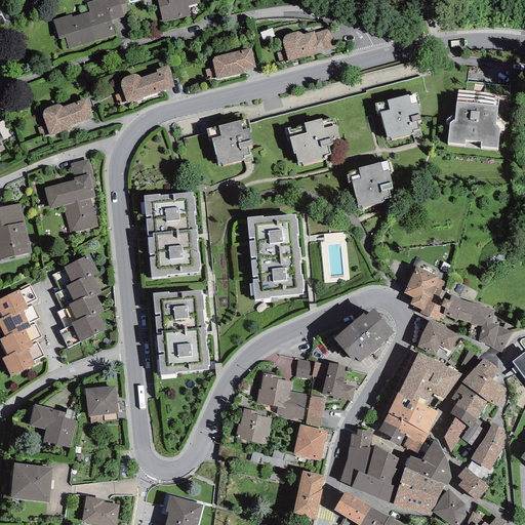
[(108,0),(105,1),(105,0),(95,0),(87,3),(89,11),(72,16),(72,14),(53,19),(58,39),(65,38),(68,49),(115,35),(112,21),(129,15),(124,0),(108,0)]
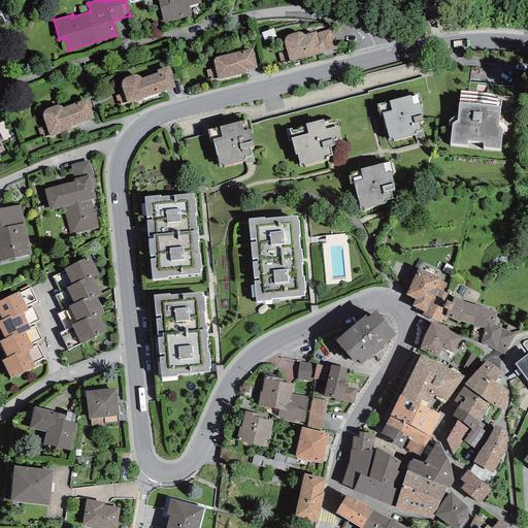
[(199,0),(158,0),(163,23),(191,17),(189,5),(201,3),(199,0)]
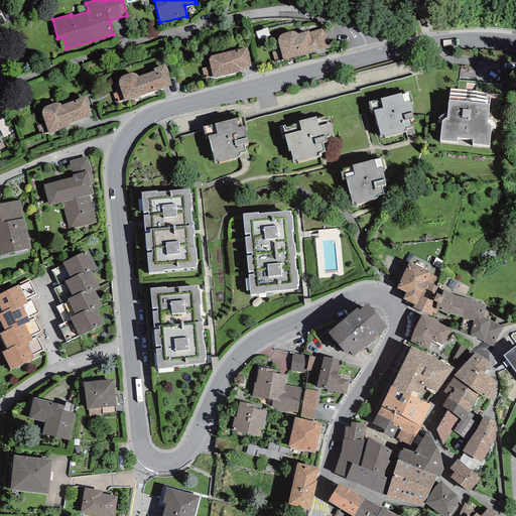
[(282,57),(283,60),(330,47),(324,28),(309,32),(308,30),(297,34),(295,32),(293,31),(291,31),(281,34),(279,35),(278,37),(277,39),(277,41),(280,49),(272,52),(274,59),(282,57)]
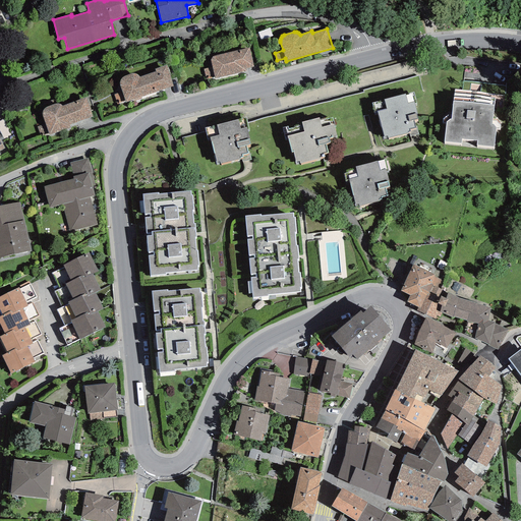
[(249,48),(239,50),(244,69),(246,69),(253,67),(249,48)]
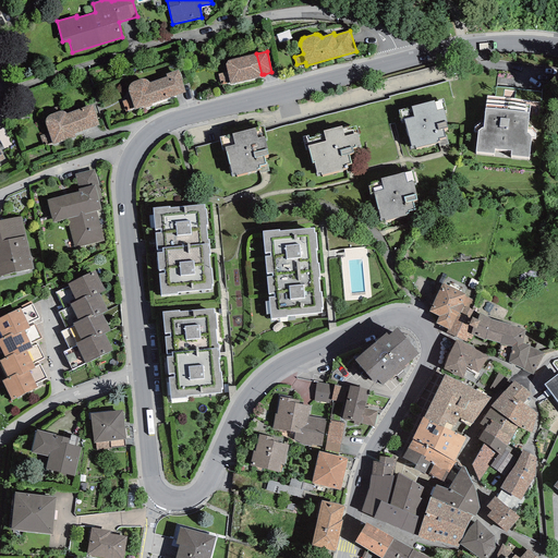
[(264,75),(264,74),(262,74),(256,53),(230,60),(228,60),(226,64),(227,72),(218,74),(220,84),(229,83),(230,85),(264,75)]
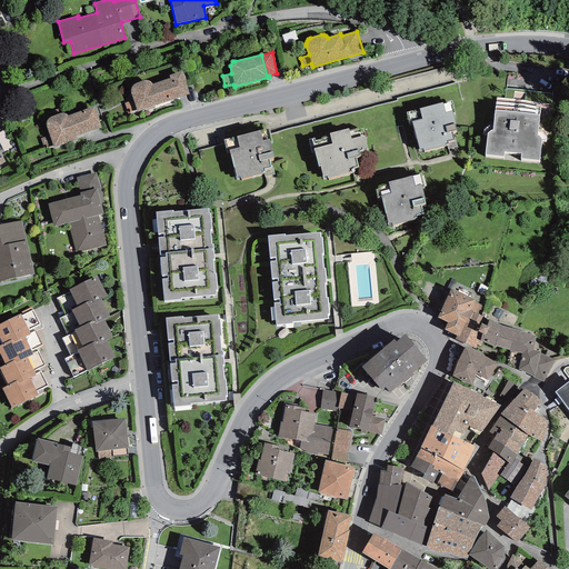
[(169,76),(170,78),(177,99),(189,95),(186,81),(181,72),(169,76)]
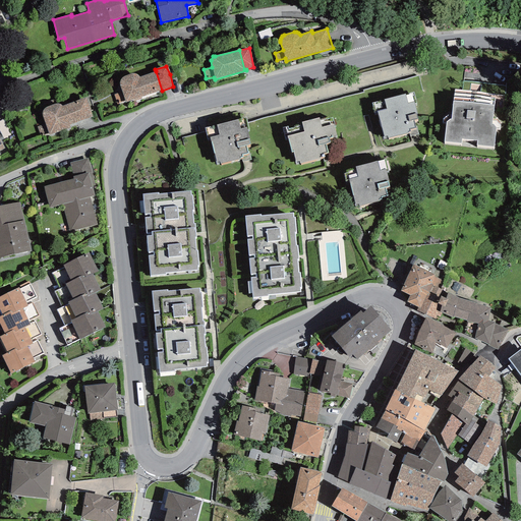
[(162,91),(156,71),(139,77),(138,75),(137,74),(136,74),(134,73),(131,73),(124,76),(123,77),(121,78),(120,80),(119,82),(119,84),(121,92),(114,95),(117,105),(125,102),(125,103),(162,91)]
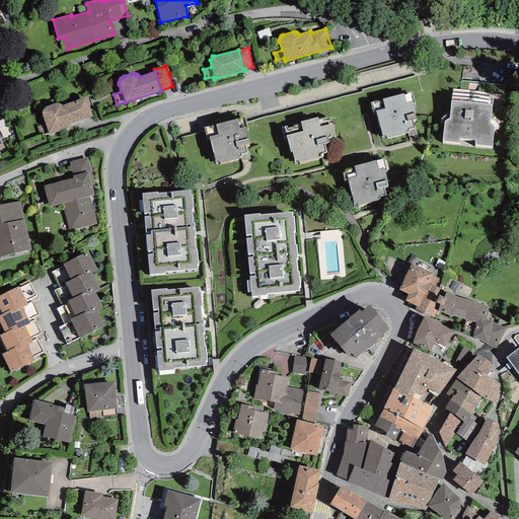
[(502,95),(453,89),(450,119),(448,119),(445,121),(442,141),(459,143),(459,139),(475,140),(474,145),(492,147),(494,128),(498,129),(502,95)]
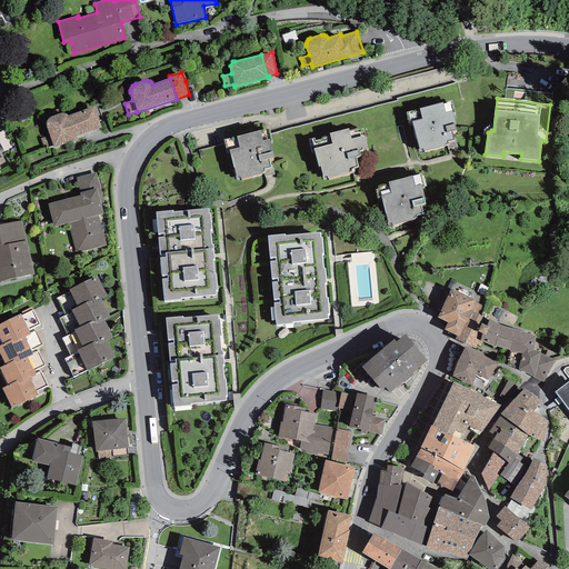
[(412,111),(406,112),(408,122),(412,121),(419,149),(422,149),(423,151),(446,146),(446,143),(448,143),(447,141),(453,140),(451,131),(456,130),(455,125),(456,125),(452,113),(455,112),(451,101),(442,103),(442,102),(419,108),(420,111),(412,113),(412,111)]
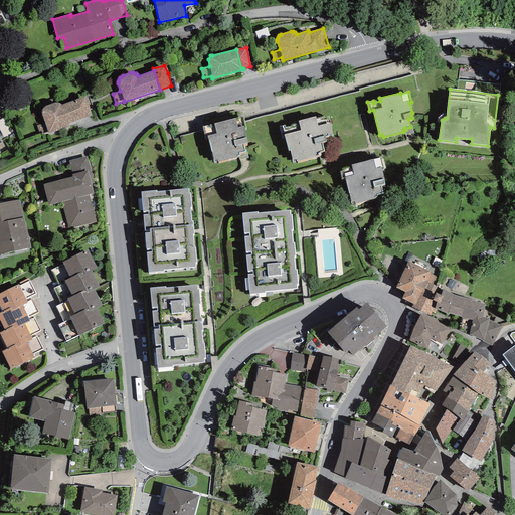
[(92,115),(84,97),(62,105),(60,104),(58,103),(56,103),(45,107),(42,109),(41,111),(41,113),(45,123),(37,126),(40,134),(47,132),(48,134),(70,126),(68,124),(92,115)]
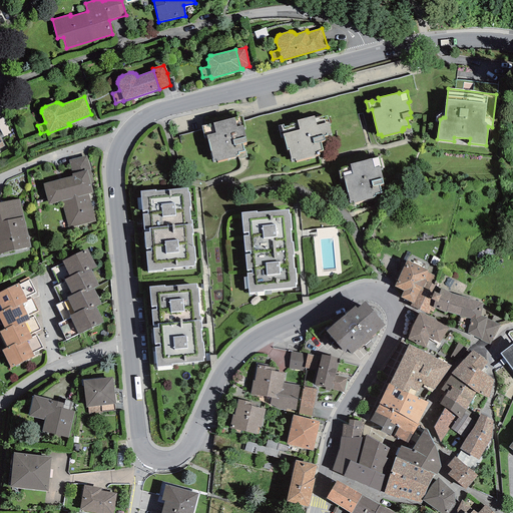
[(234,117),(213,123),(201,126),(204,137),(206,136),(212,160),(216,159),(217,161),(237,156),(238,159),(247,157),(245,149),(244,149),(242,143),(246,141),(244,137),(245,137),(243,128),(245,127),(242,115),(234,117)]
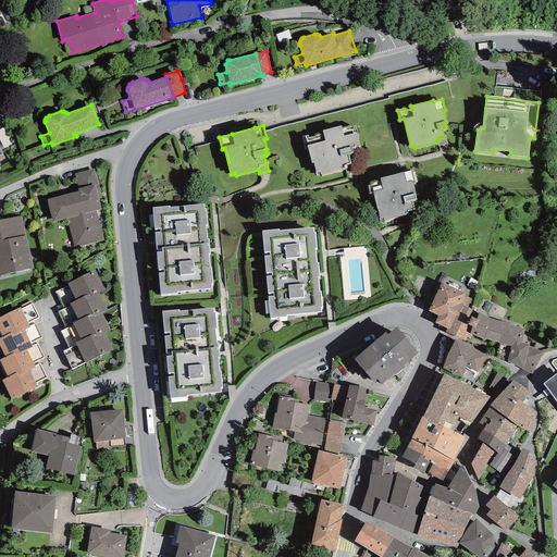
[(308,135),(302,136),(305,148),(308,147),(312,162),(313,162),(317,173),(320,172),(321,175),(347,169),(346,164),(351,163),(348,153),(354,152),(351,148),(359,146),(354,125),(342,128),(341,126),(323,131),(323,134),(308,137),(308,135)]
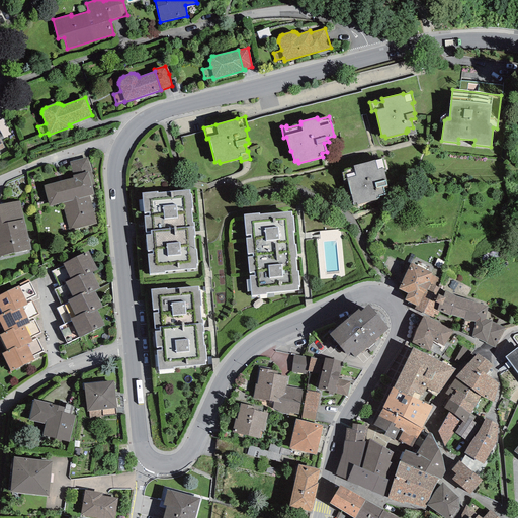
[(69,162),(73,175),(88,171),(92,185),(94,184),(87,157),(69,162)]
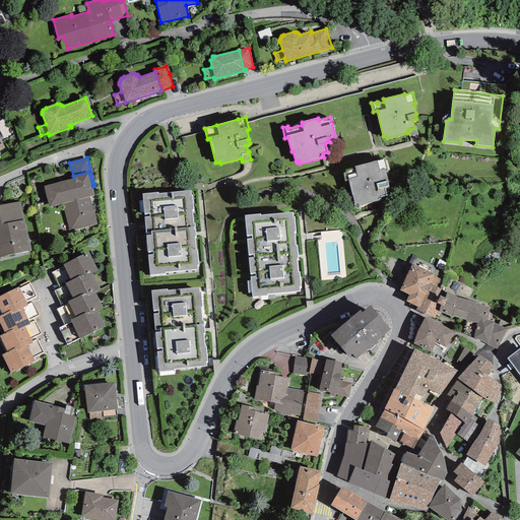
[(347,172),(343,174),(344,180),(348,180),(354,204),(358,204),(359,206),(379,200),(379,199),(381,199),(381,197),(387,196),(385,188),(389,187),(387,181),(388,181),(386,172),(388,171),(385,158),(354,167),(355,169),(347,171),(347,172)]
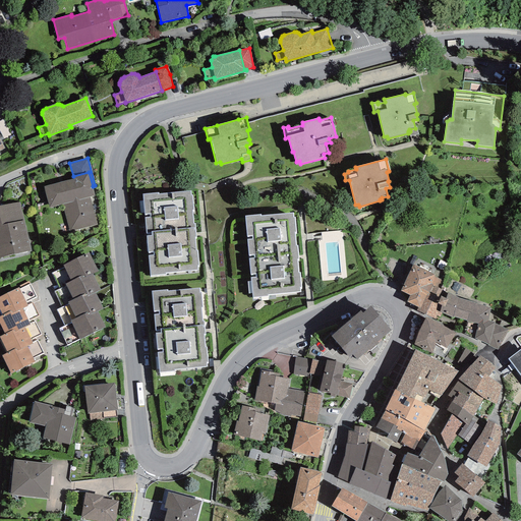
[(73,179),(44,186),(49,208),(62,205),(69,231),(97,224),(90,196),(95,195),(93,186),(89,172),(73,176),(73,179)]
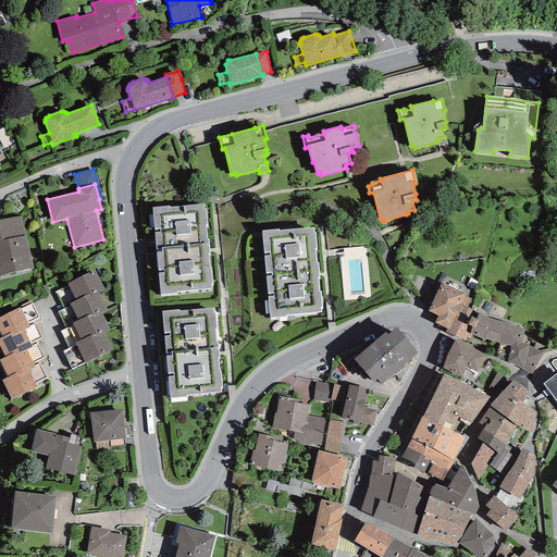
[(170,206),(152,207),(160,294),(176,294),(176,292),(212,288),(211,283),(212,283),(211,268),(210,268),(208,252),(210,254),(208,238),(207,238),(206,224),(207,224),(206,208),(203,208),(203,203),(169,207),(170,206)]
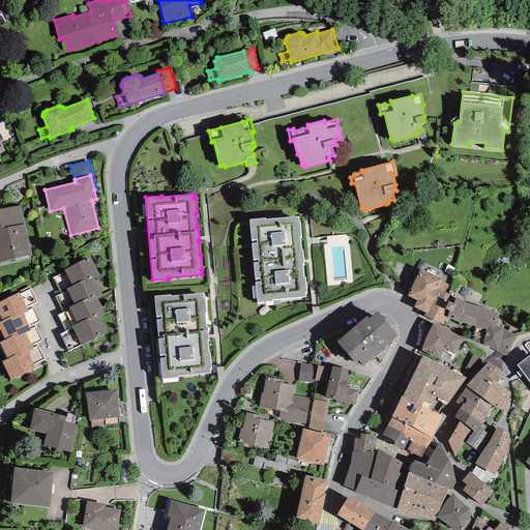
[(21,206),(0,210),(0,262),(32,256),(21,206)]
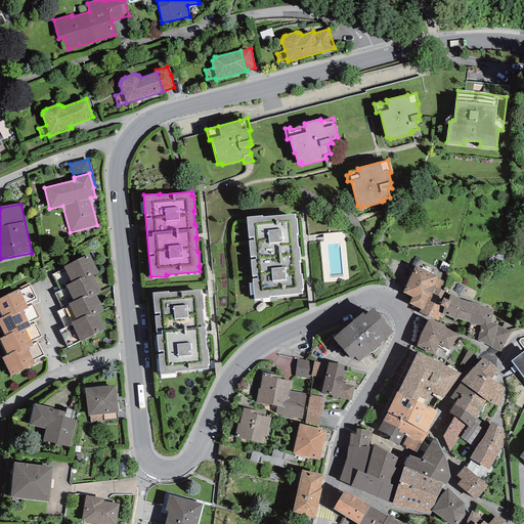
[(262,216),(247,217),(254,299),(269,299),(269,297),(302,294),(301,289),(303,289),(302,274),(300,274),(299,260),(301,261),(299,247),(298,247),(296,233),(298,233),(297,218),(295,218),(295,214),(262,217),(262,216)]
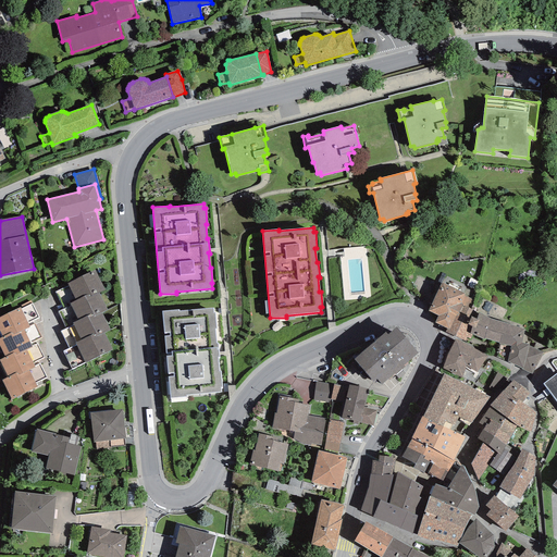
[(95,270),(67,283),(76,300),(89,295),(90,297),(98,293),(104,289),(95,270)]
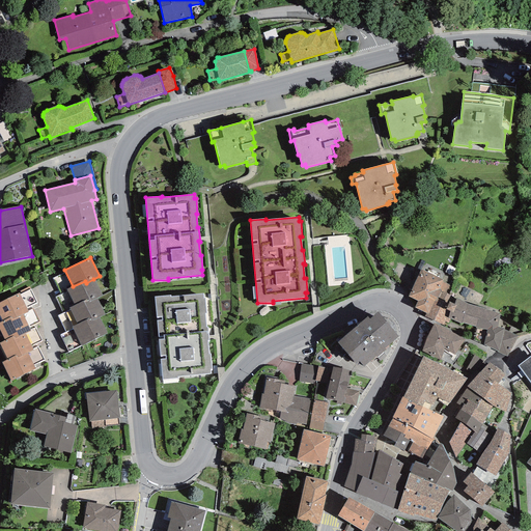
[(443,280),(421,270),(408,296),(418,301),(415,308),(426,313),(428,314),(441,290),(438,289),(443,280)]
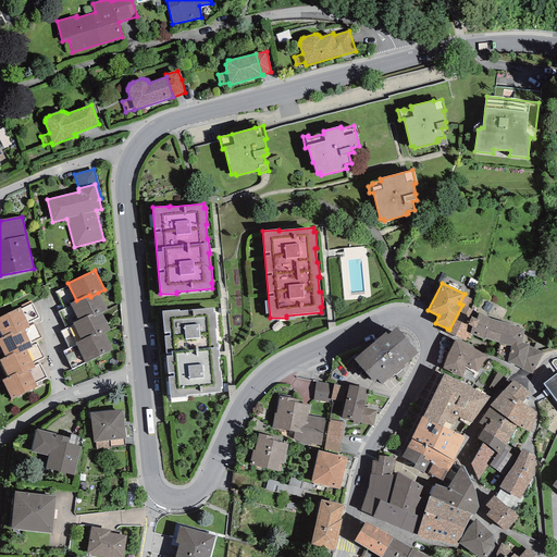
[(107,310),(98,293),(90,297),(89,295),(76,300),(70,304),(78,320),(93,313),(94,317),(102,313),(107,310)]
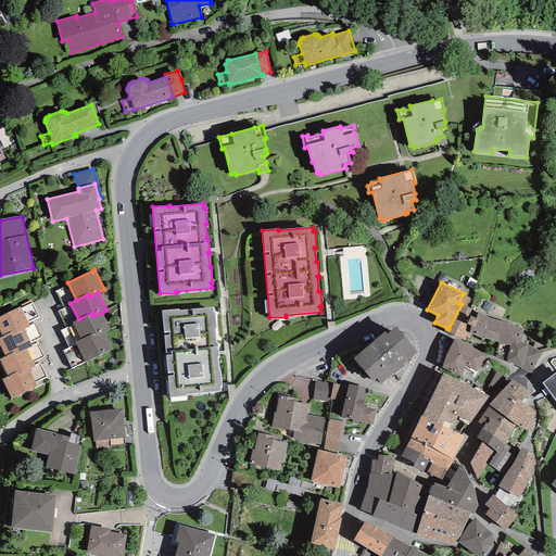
[(474,311),(462,304),(449,329),(446,328),(444,331),(454,336),(464,340),(466,337),(469,339),(471,335),(468,332),(471,326),(474,328),(478,319),(476,318),(470,316),(474,311)]
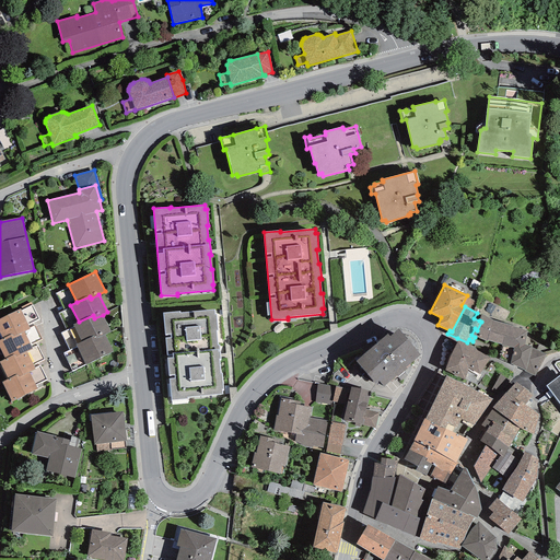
[(20,308),(0,318),(0,334),(2,339),(14,333),(15,336),(23,331),(30,328),(20,308)]
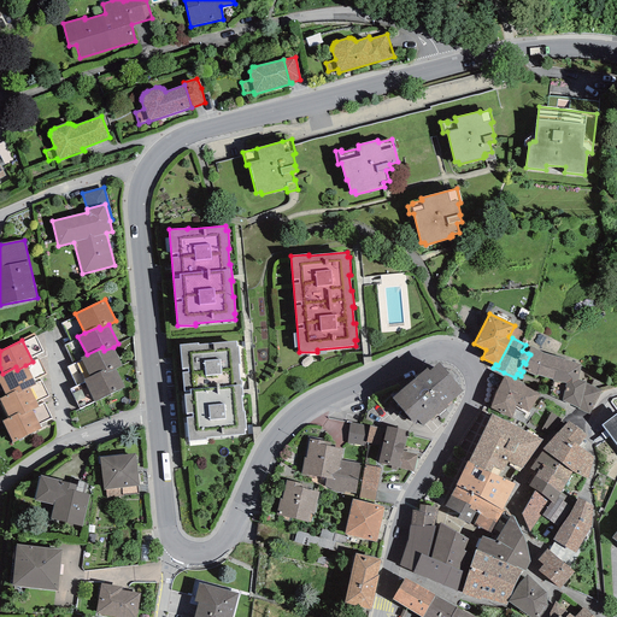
[(199,344),(180,345),(188,441),(207,441),(206,439),(246,435),(245,429),(246,429),(245,411),(244,412),(241,395),(244,395),(241,380),(240,380),(239,364),(240,364),(239,346),(236,346),(236,341),(199,345),(199,344)]
